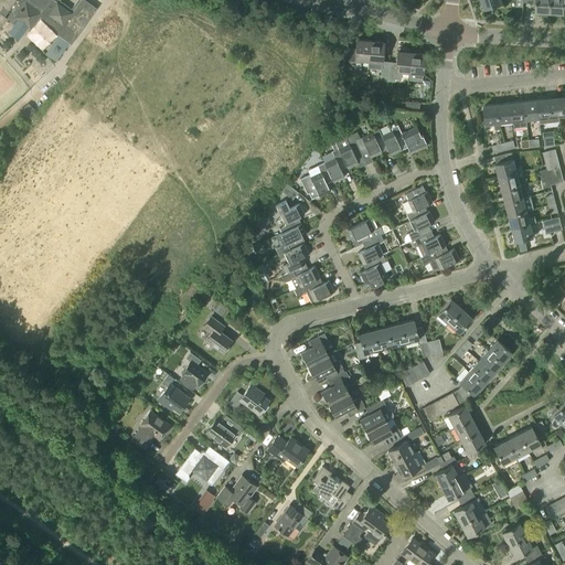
[(12,0),(0,0),(0,22),(4,17),(0,13),(0,8),(2,4),(8,9),(12,0)]
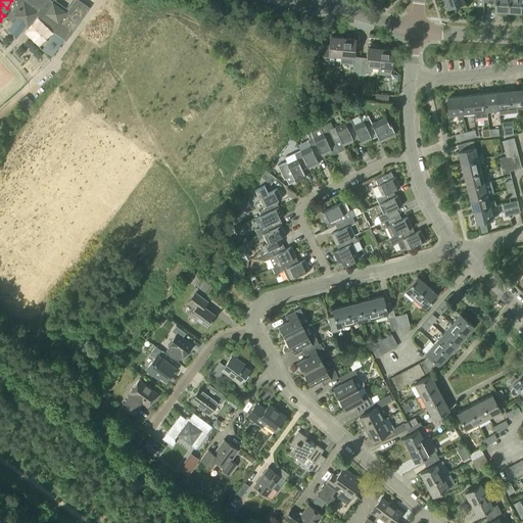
[(29,22),(36,12),(53,26),(54,32),(65,39),(65,40),(65,41),(89,7),(80,0),(78,3),(74,0),(70,0),(65,7),(54,0),(16,0),(10,10),(7,15),(13,20),(16,16),(27,22),(29,22)]
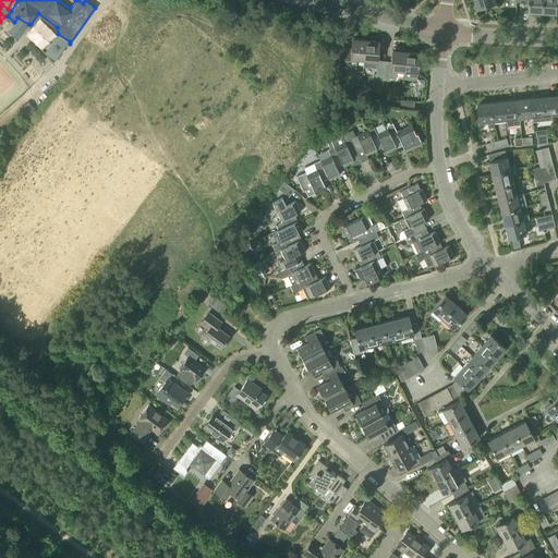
[(495,0),(475,0),(480,10),(496,3),(495,0)]
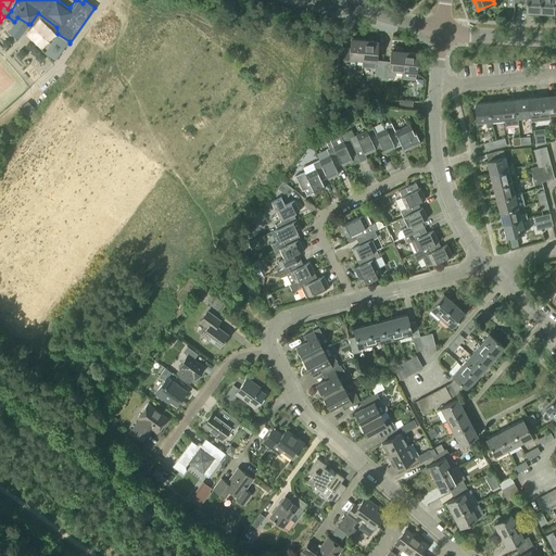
[(520,0),(520,1),(527,2),(527,12),(541,12),(541,0),(520,0)]
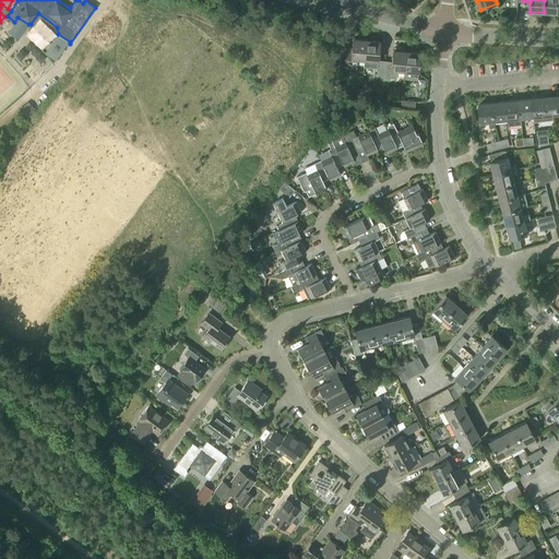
[(558,0),(544,0),(544,12),(558,13),(558,0)]
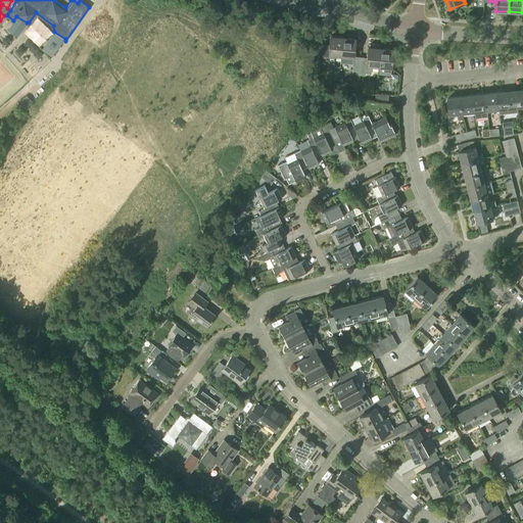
[(43,30),(45,22),(38,21),(36,29),(43,30)]
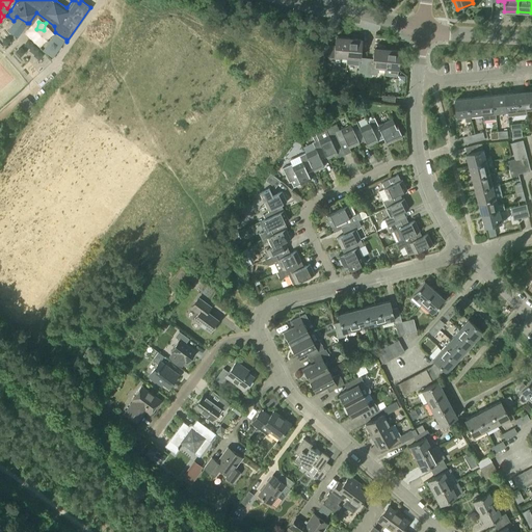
[(32,27),(27,32),(31,37),(36,32),(32,27)]
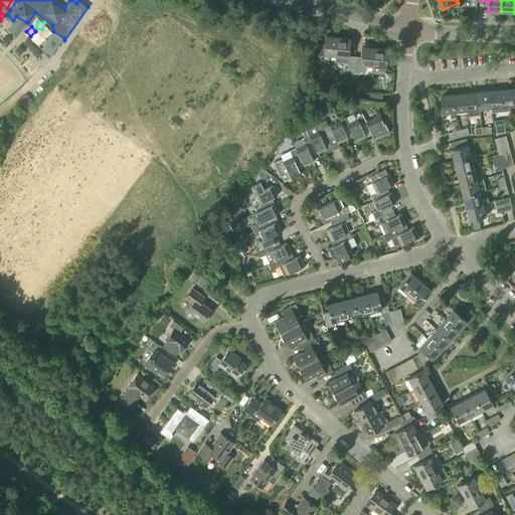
[(335,55),(337,37),(325,36),(323,49),(318,48),(317,61),(328,62),(329,55),(335,55)]
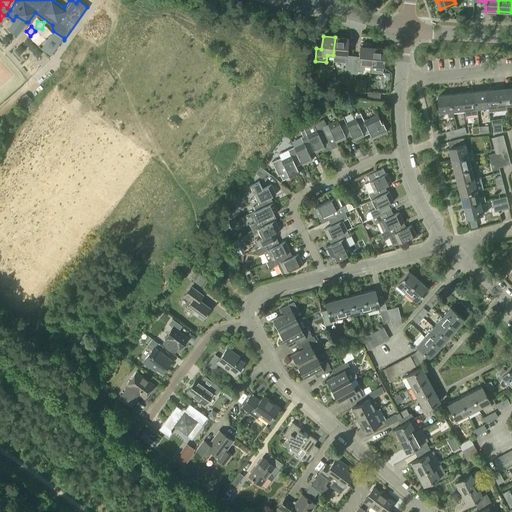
[(348,38),(335,37),(333,55),(346,57),(344,71),(351,71),(352,59),(346,58),(348,38)]
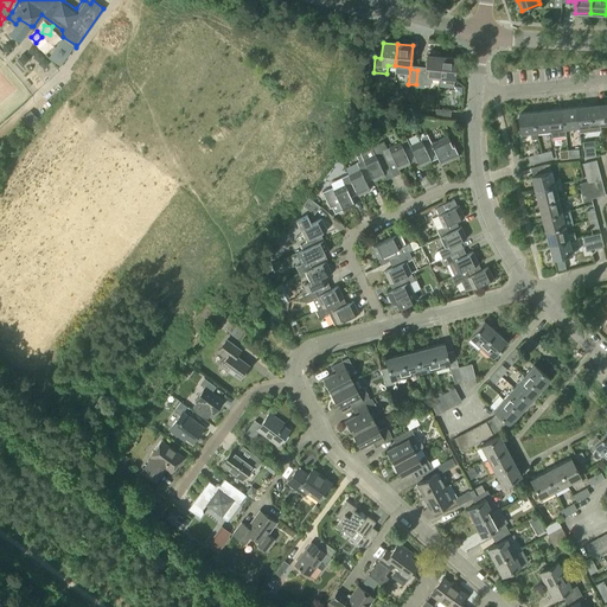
[(417,70),(416,84),(415,88),(423,88),(423,85),(430,85),(430,77),(439,78),(441,57),(441,56),(440,56),(428,52),(427,55),(425,70),(417,70)]
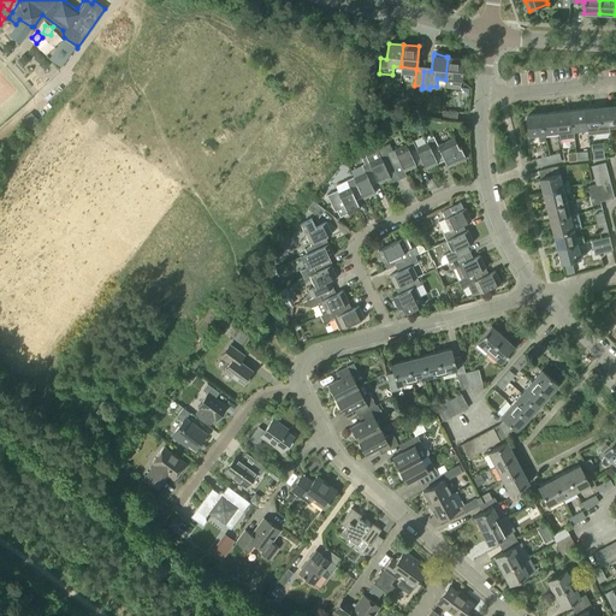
[(448,58),(445,80),(445,87),(460,88),(463,59),(448,58)]
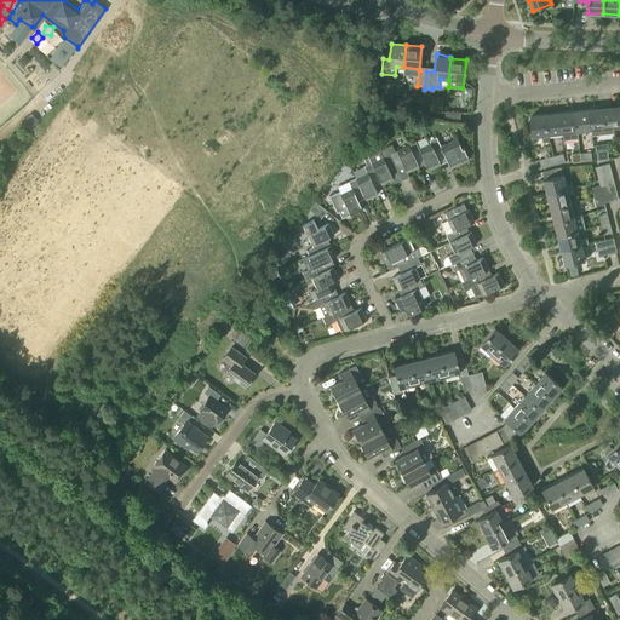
[(29,112),(36,119),(46,107),(40,101),(29,112)]
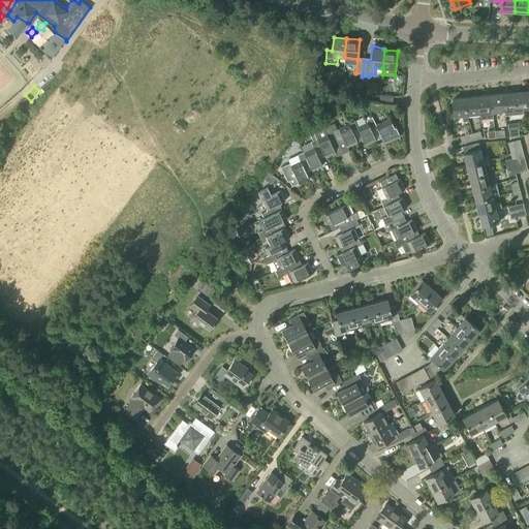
[(522,91),(503,93),(505,111),(506,116),(524,115),(523,109),(524,109),(522,91)]
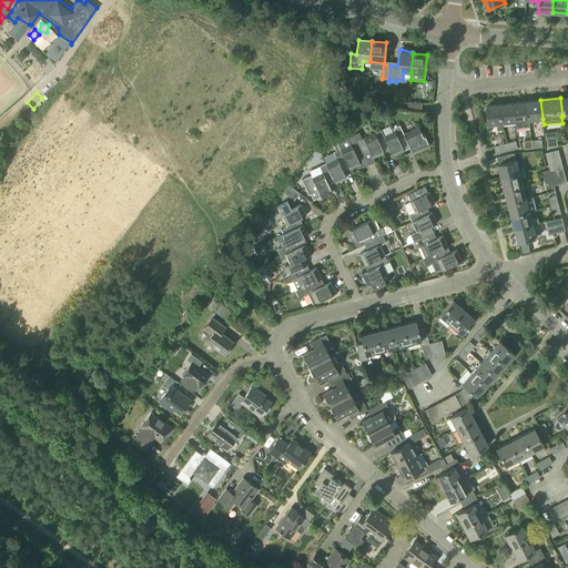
[(540,100),(527,102),(529,120),(543,119),(540,100)]
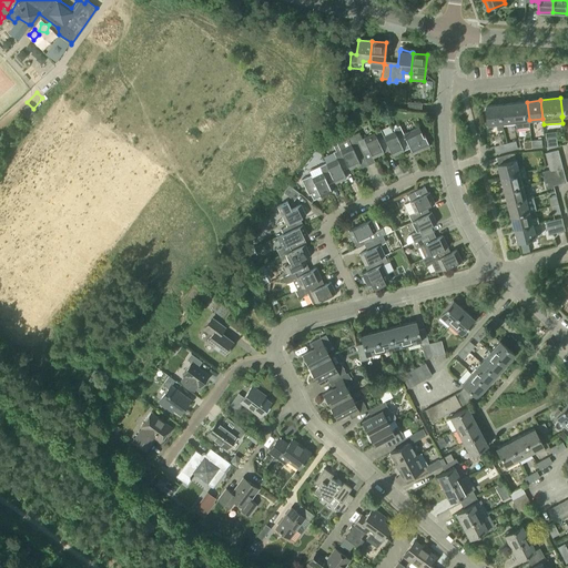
[(421,111),(422,103),(407,101),(406,109),(421,111)]
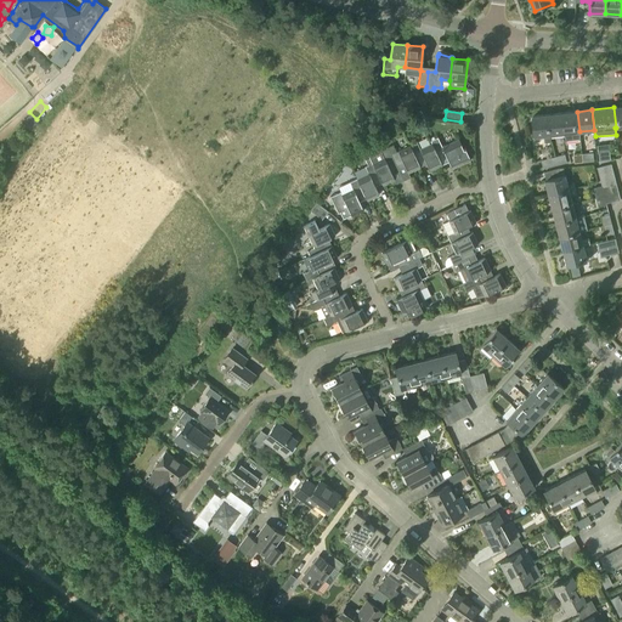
[(577,112),(563,113),(565,134),(566,139),(566,141),(580,140),(580,131),(577,112)]
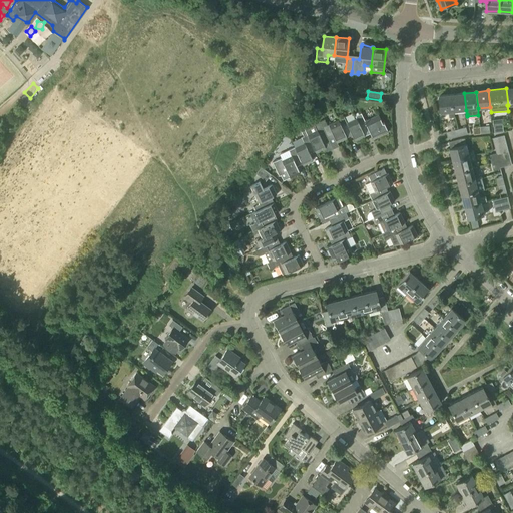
[(464,93),(452,94),(454,111),(466,110),(464,93)]
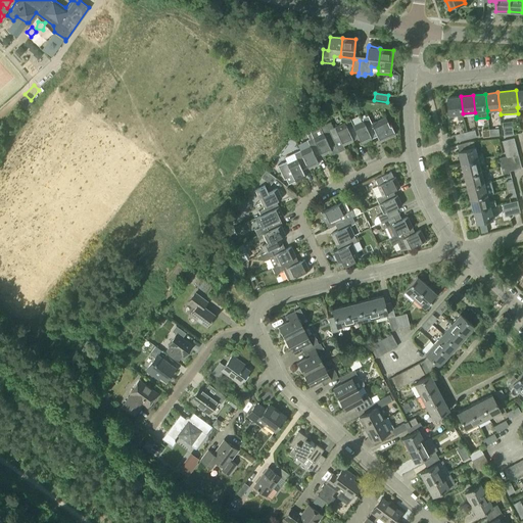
[(463,113),(461,96),(448,98),(450,114),(458,114),(459,120),(463,119),(462,113),(463,113)]
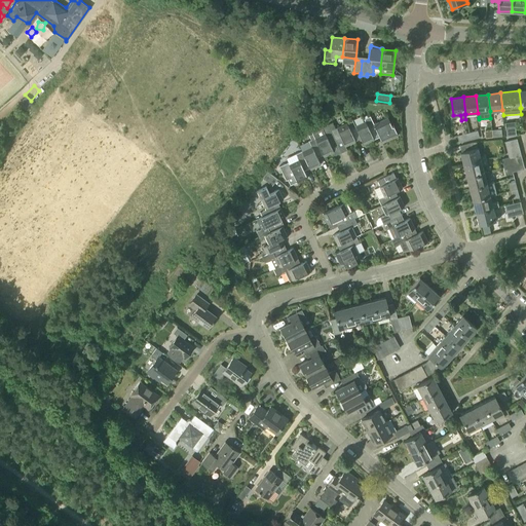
[(365,121),(373,140),(374,140),(373,139),(378,136),(382,143),(398,136),(393,125),(391,126),(387,117),(374,124),(371,118),(365,121)]
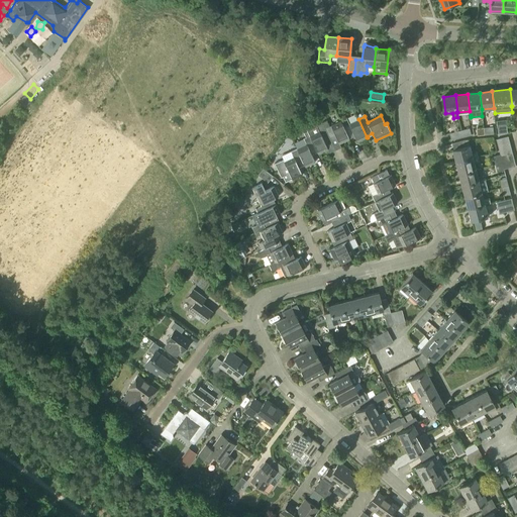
[(367,137),(358,119),(349,124),(346,118),(340,121),(348,138),(348,137),(353,135),(357,142),(367,137)]
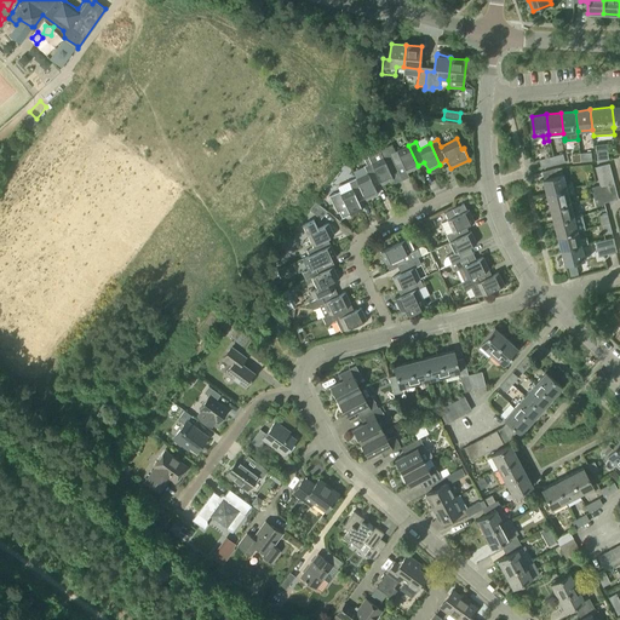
[(391,145),(386,148),(396,170),(403,166),(407,173),(419,167),(418,165),(418,166),(408,145),(395,151),(391,145)]
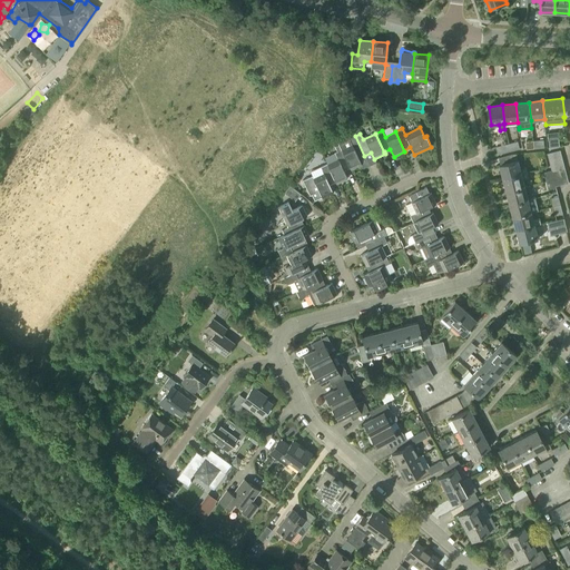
[(364,156),(355,136),(349,139),(337,144),(338,145),(349,166),(351,170),(362,165),(359,158),(364,156)]
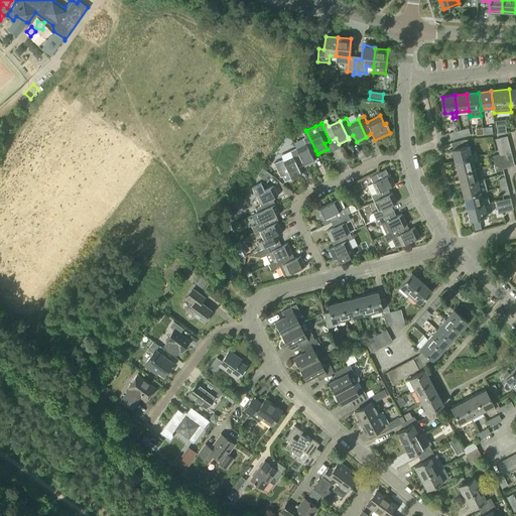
[(506,125),(497,126),(498,133),(507,132),(506,125)]
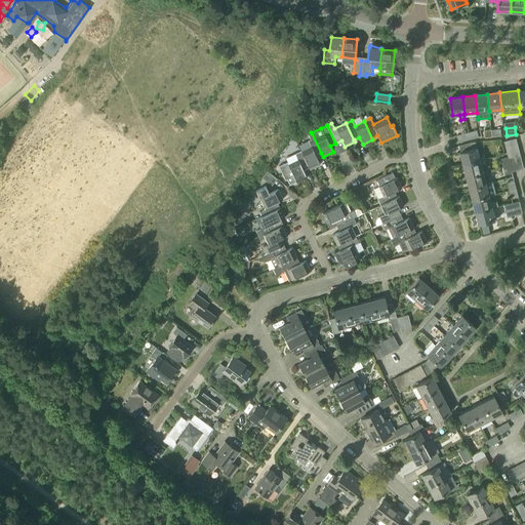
[(478,130),(470,132),(471,139),(480,137),(478,130)]
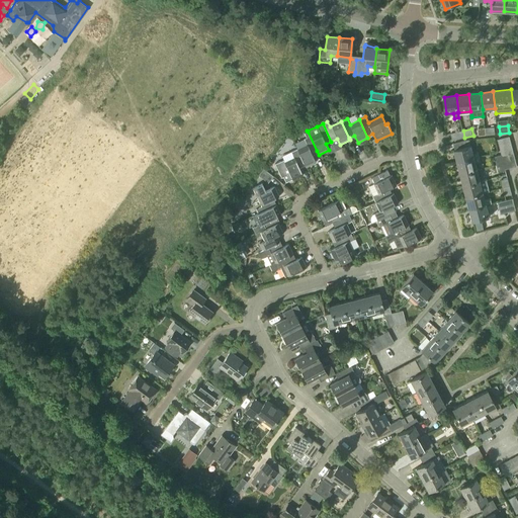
[(464,138),(463,131),(450,134),(452,142),(464,138)]
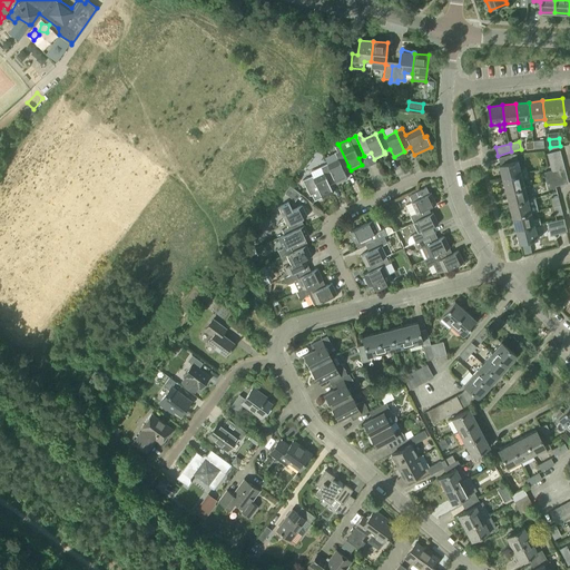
[(337,159),(326,164),(334,180),(336,185),(347,179),(342,169),(349,166),(338,145),(334,147),(336,153),(334,153),(337,159)]
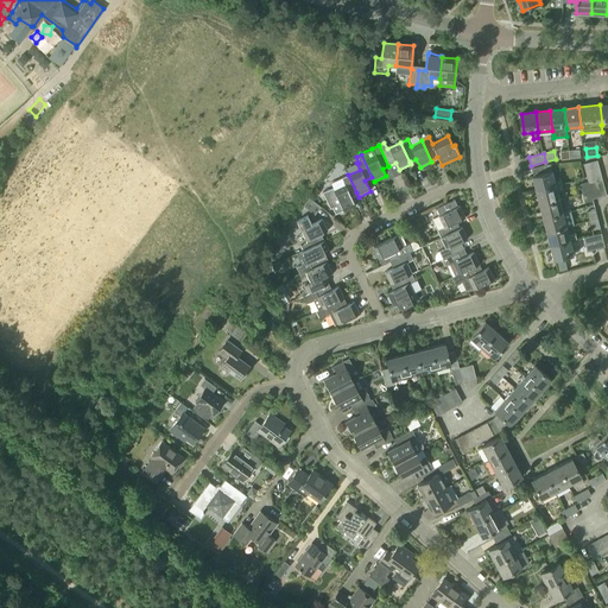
[(586,172),(600,169),(599,162),(583,164),(586,172)]
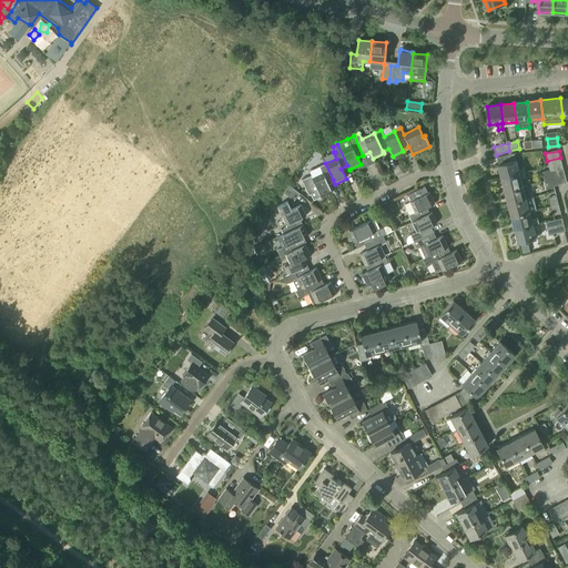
[(524,166),(519,168),(517,161),(515,162),(513,154),(497,158),(501,178),(526,172),(524,166)]
